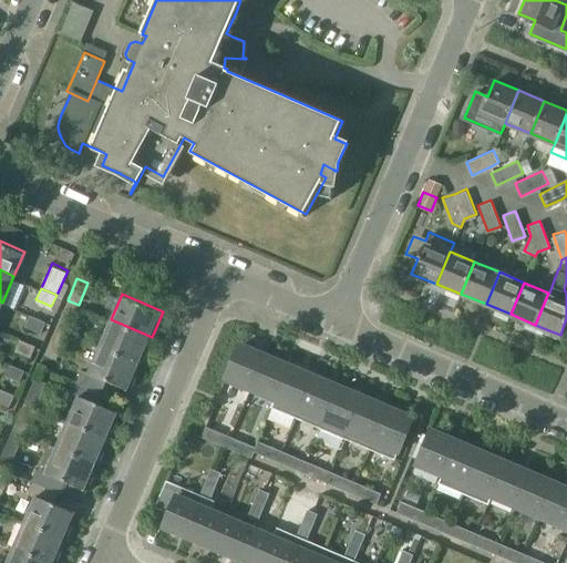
[(79,305),(68,300),(57,327),(66,331),(79,305)]
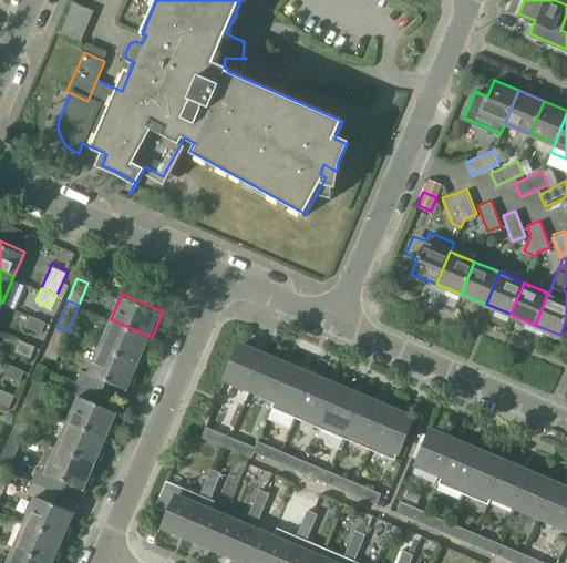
[(41,330),(47,319),(30,313),(26,324),(41,330)]
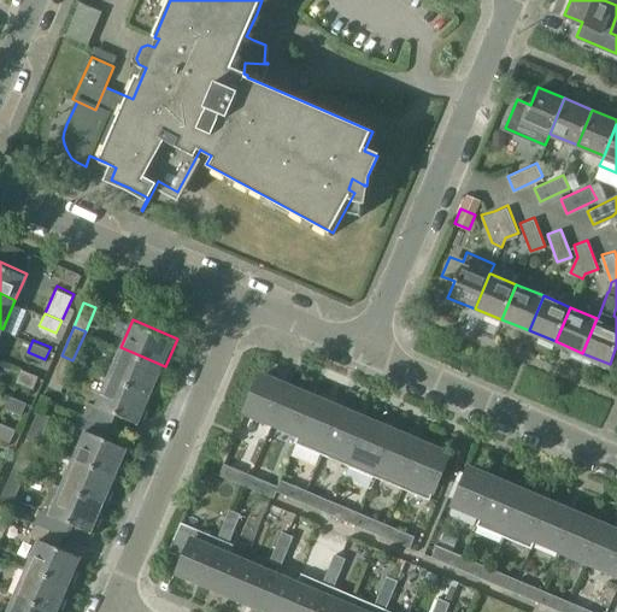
[(121,347),(109,375),(152,394),(165,366),(121,347)]
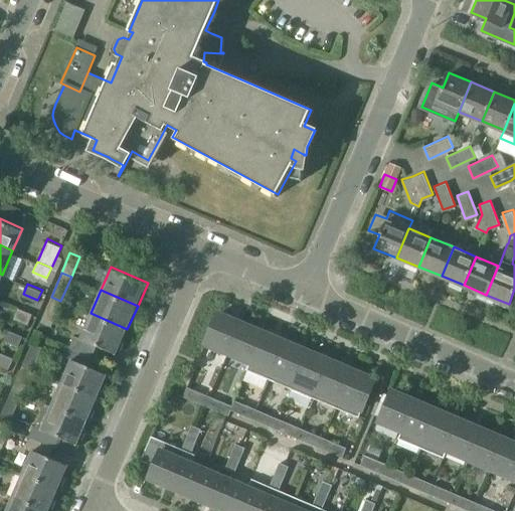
[(60,301),(51,297),(40,321),(50,325),(60,301)]
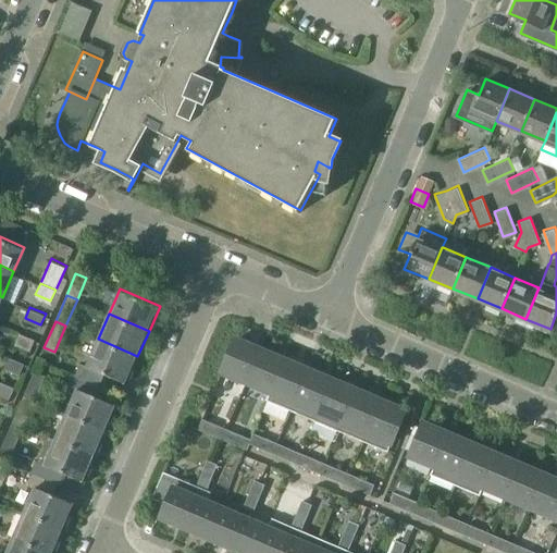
[(31,349),(35,339),(20,332),(14,343),(31,349)]
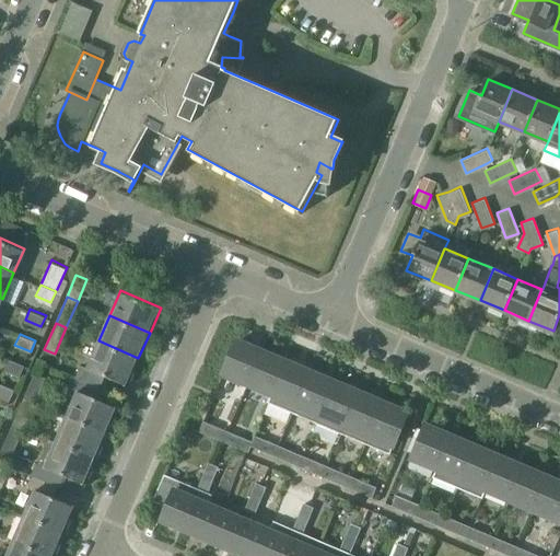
[(82,365),(77,375),(102,386),(106,374),(127,384),(138,358),(98,340),(88,367),(82,365)]
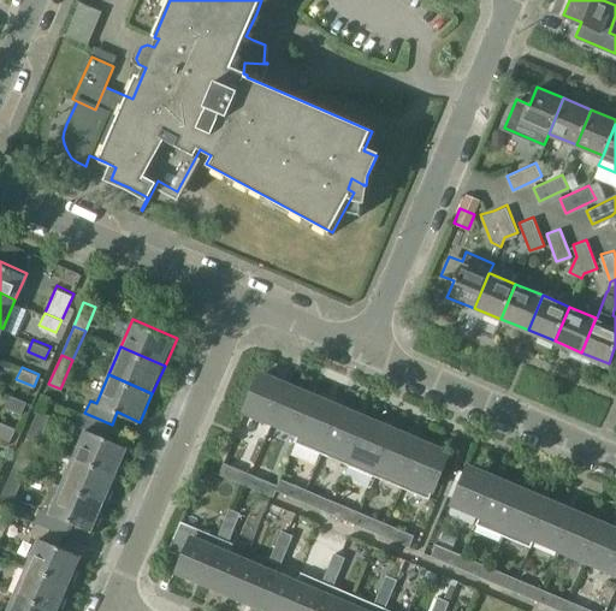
[(259,374),(246,407),(273,419),(288,386),(259,374)]
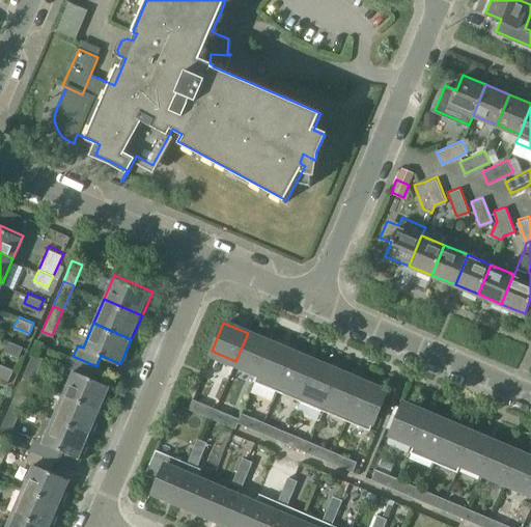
[(248,333),(235,361),(258,370),(259,370),(271,342),(248,333)]
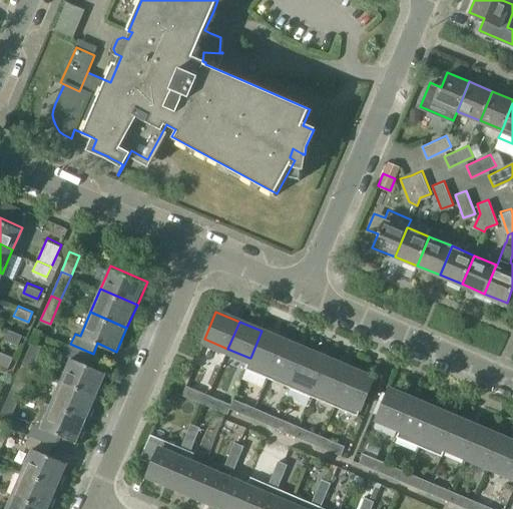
[(19,343),(23,334),(9,328),(5,337),(19,343)]
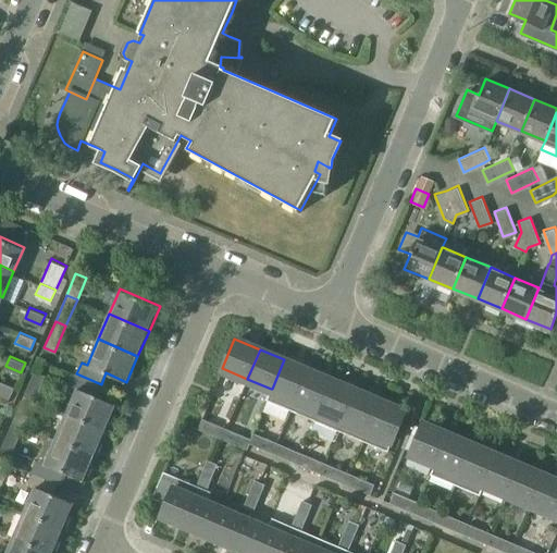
[(272,389),(271,389),(267,398),(292,409),(308,369),(284,359),(272,389)]
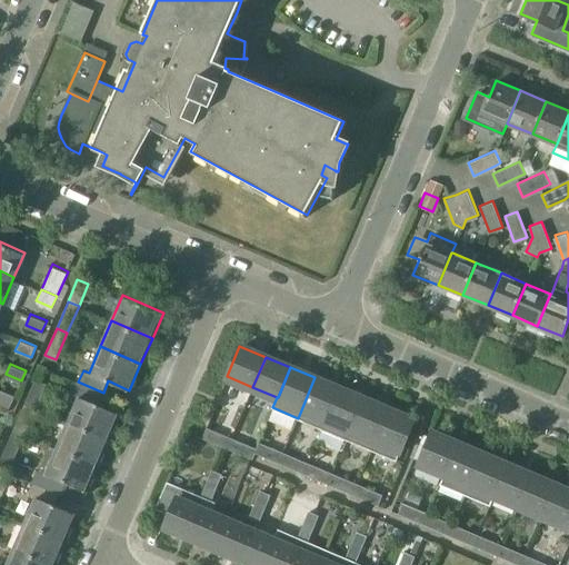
[(25,403),(36,407),(46,383),(35,377),(25,403)]
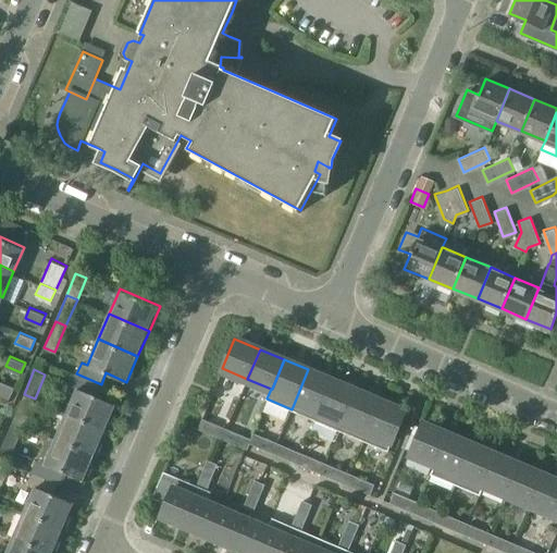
[(308,369),(292,409),(316,419),(332,380),(308,369)]
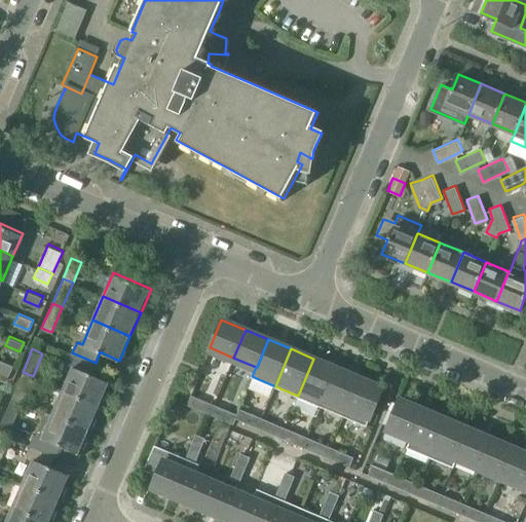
[(73,366),(63,389),(100,406),(110,381),(90,373),(96,363),(72,352),(68,364),(73,366)]
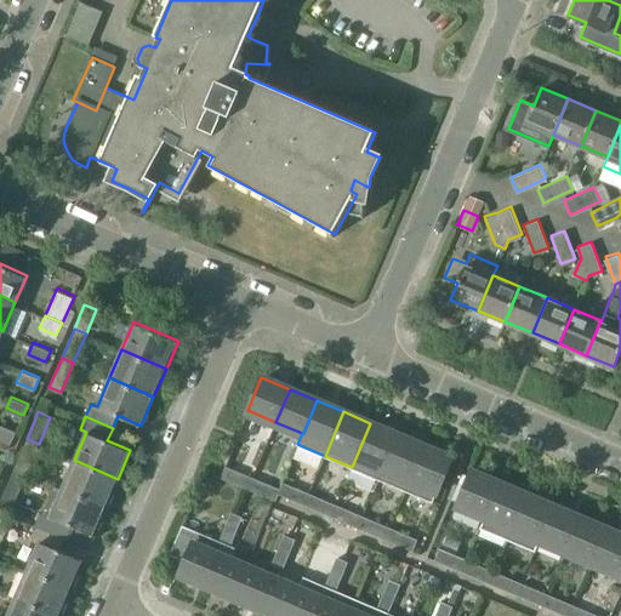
[(0,437),(11,441),(17,429),(0,422),(0,437)]
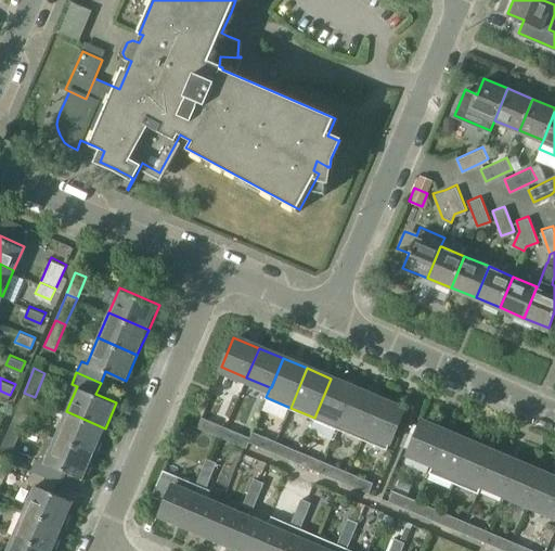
[(314,418),(338,428),(355,388),(331,379),(314,418)]
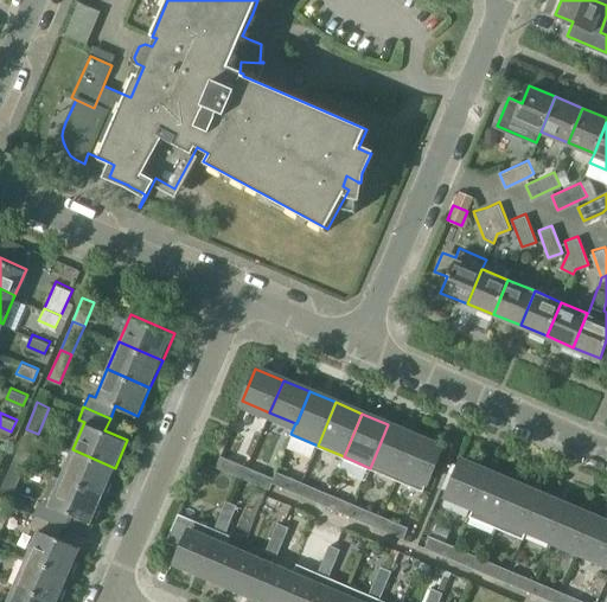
[(370,468),(396,479),(415,436),(388,424),(370,468)]
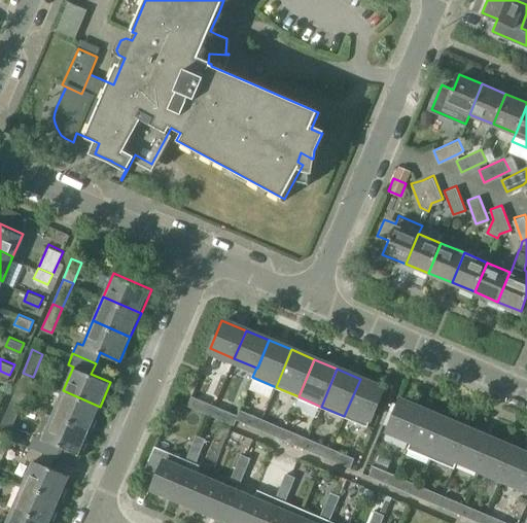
[(12,396),(23,401),(33,377),(23,373),(12,396)]
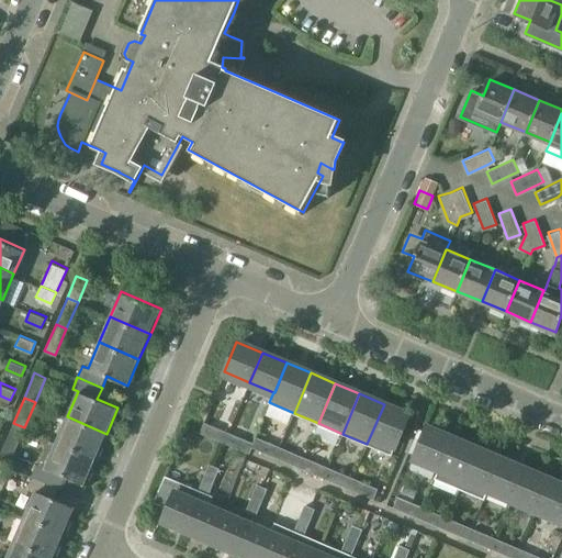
[(384,404),(367,444),(390,454),(394,444),(395,445),(408,414),(384,404)]
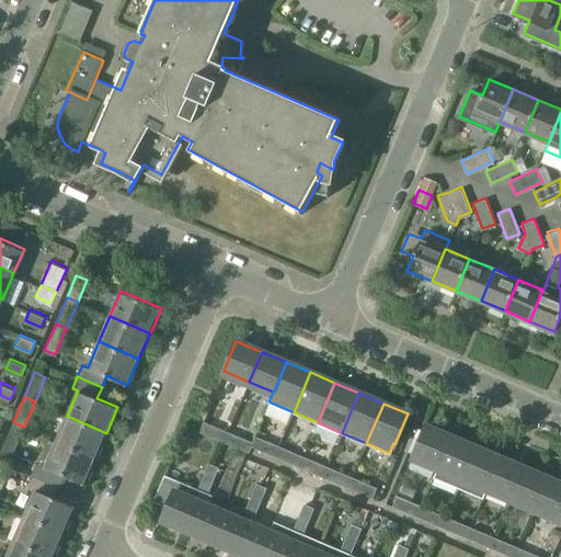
[(67,416),(56,441),(95,457),(106,433),(67,416)]
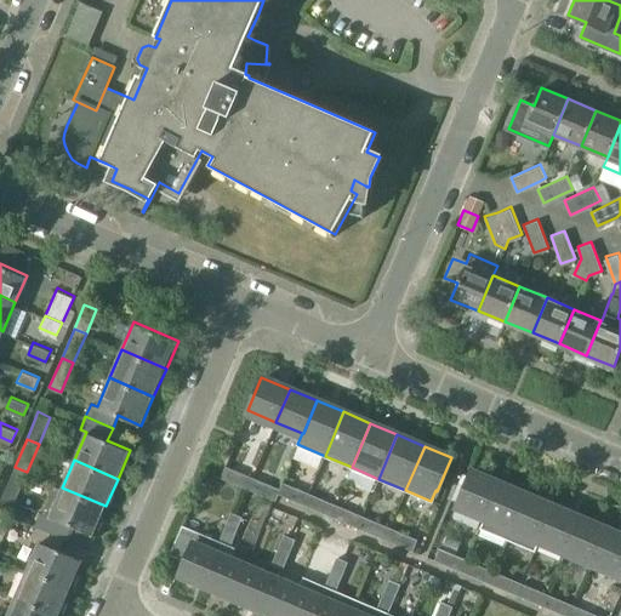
[(252,478),(224,466),(221,478),(248,489),(252,478)]
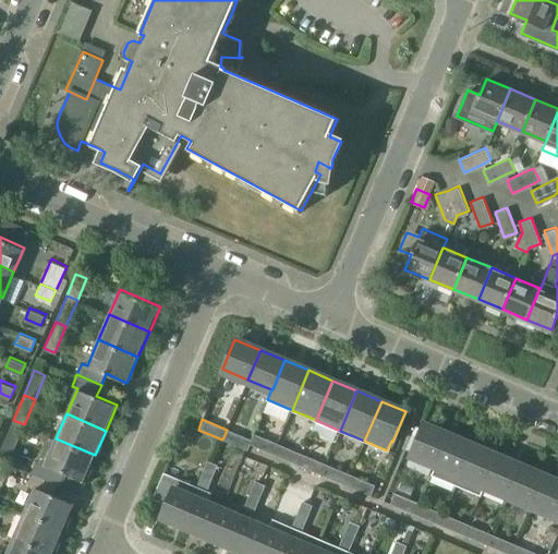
[(24,424),(13,420),(2,446),(13,452),(24,424)]
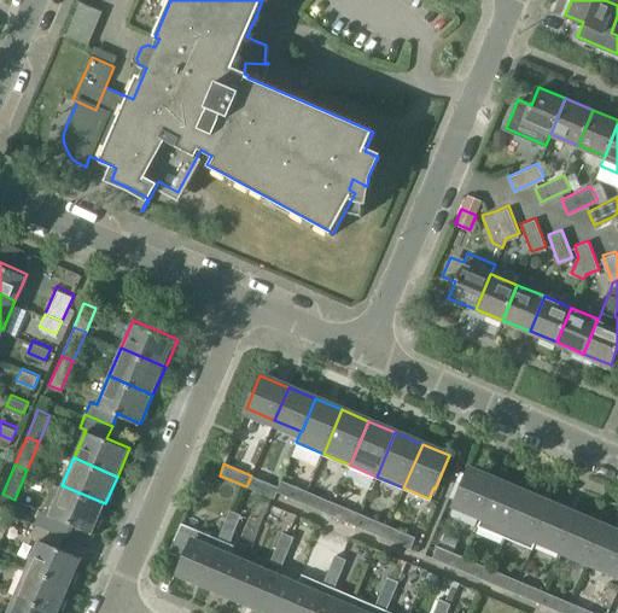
[(470,468),(455,502),(482,513),(496,480),(470,468)]
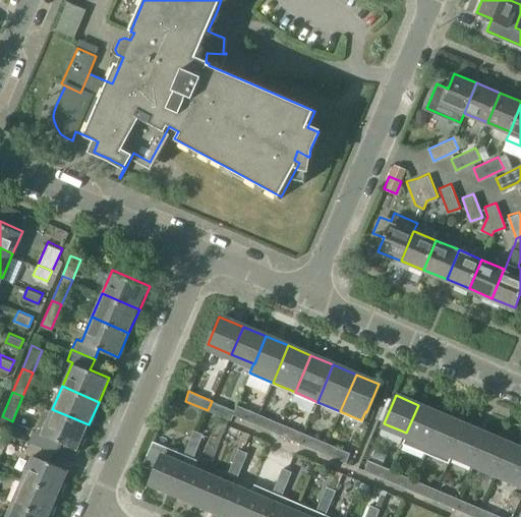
[(208,410),(230,419),(233,414),(253,422),(257,413),(235,404),(232,410),(212,401),(208,410)]
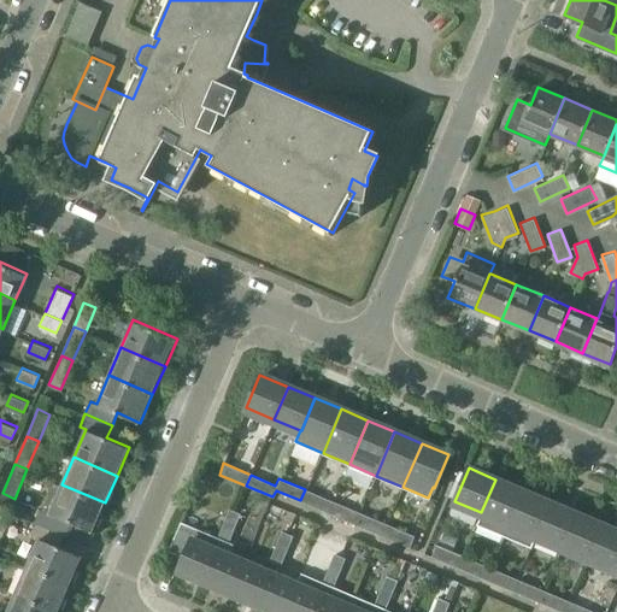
[(495,480),(481,512),(477,523),(504,534),(522,490),(495,480)]
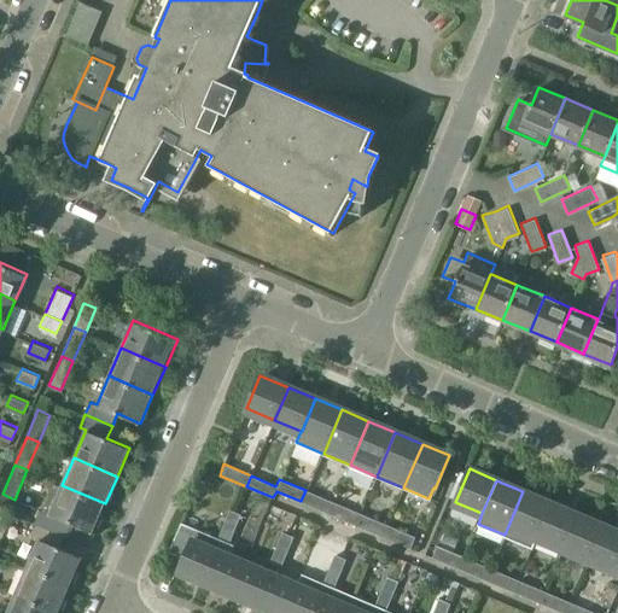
[(40,508),(34,521),(38,523),(65,535),(71,521),(93,531),(105,503),(62,485),(53,482),(42,509),(40,508)]
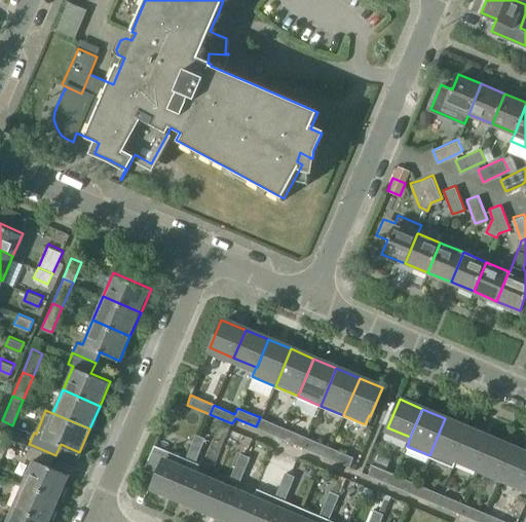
[(278,436),(283,426),(260,417),(256,426),(278,436)]
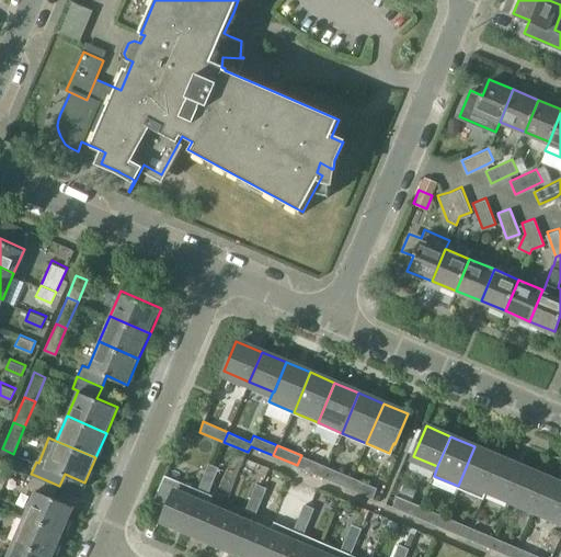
[(474,446),(458,486),(482,497),(487,487),(499,457),(474,446)]
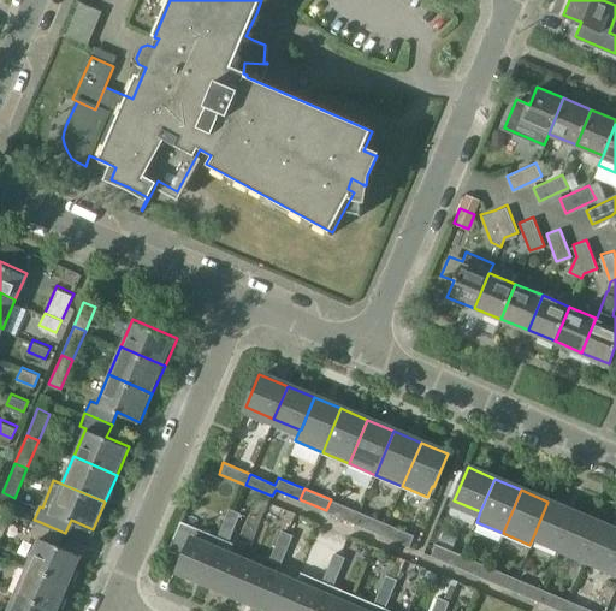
[(353,522),(357,510),(331,499),(326,510),(353,522)]
